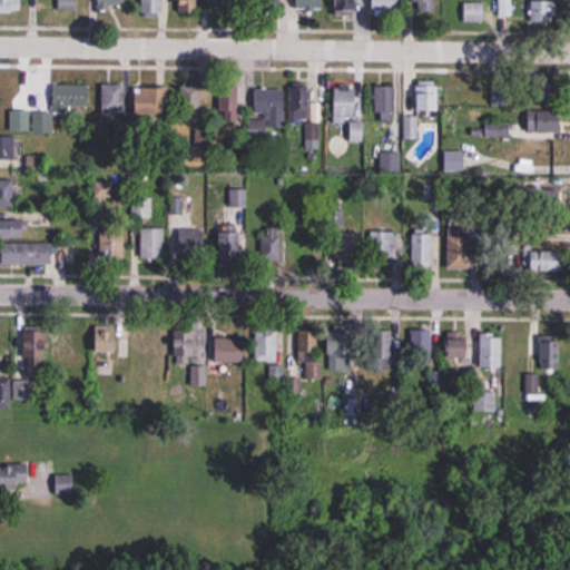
[(22,0),(0,0),(0,12),(22,12),(22,0)]
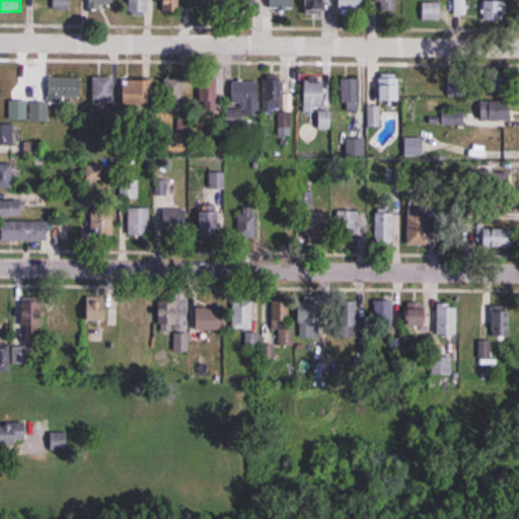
[(70,0),(54,0),(55,8),(70,8),(70,0)]
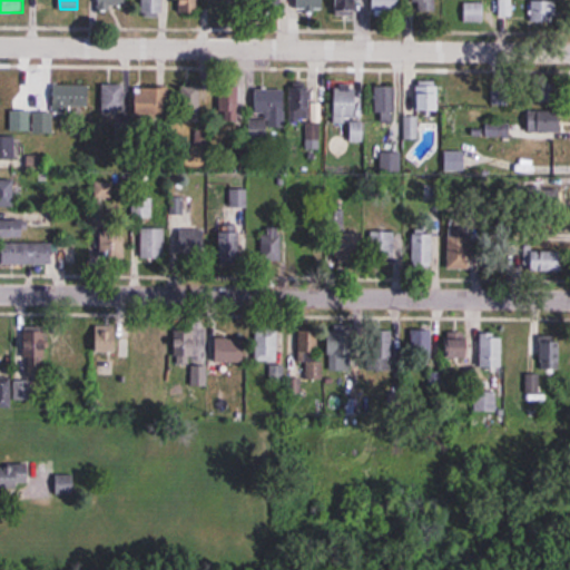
[(97,0),(97,10),(127,10),(126,0),(97,0)]
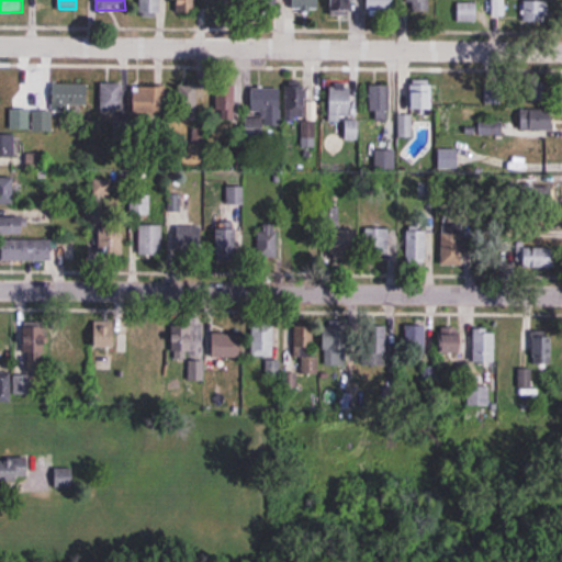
[(139,0),(141,13),(163,13),(161,0),(139,0)]
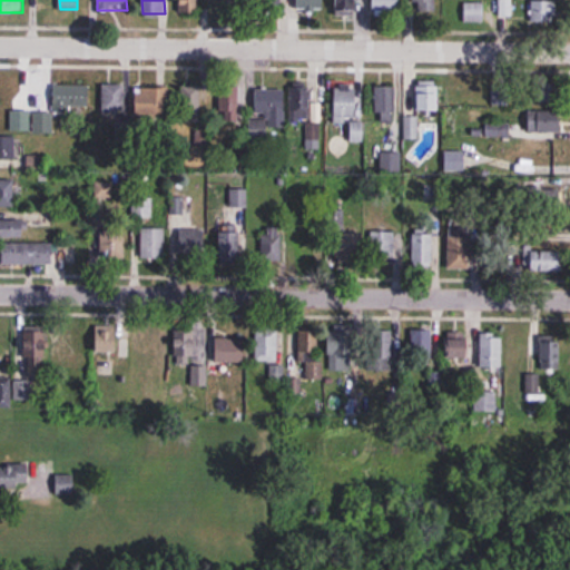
[(180,0),(182,12),(200,12),(199,0),(180,0)]
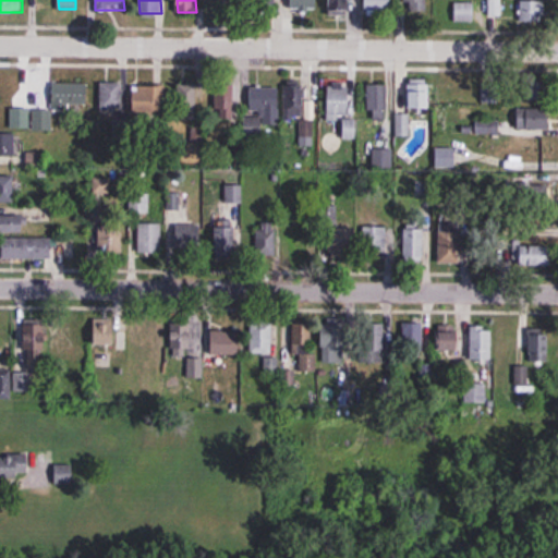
[(318,9),(317,0),(290,0),(290,9),(318,9)]
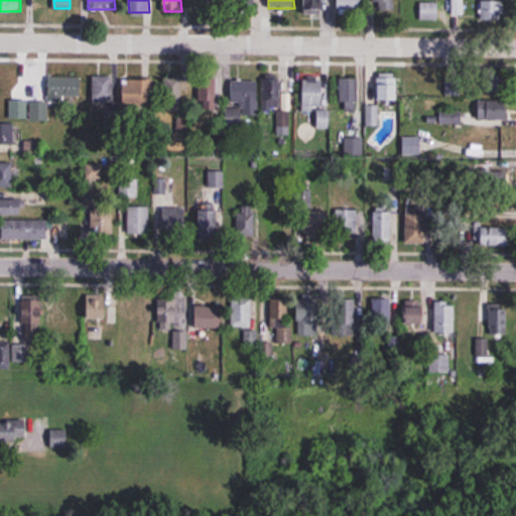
[(304,0),(305,11),(327,11),(327,0),(304,0)]
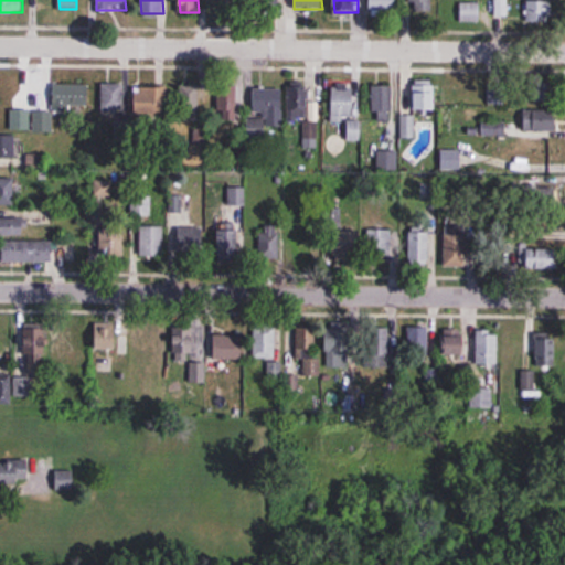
[(397,9),(397,0),(371,0),(372,9),(397,9)]
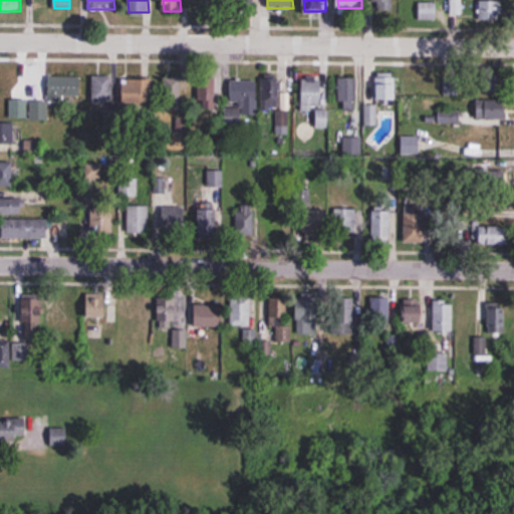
[(394,9),(393,0),(372,0),(372,9),(394,9)]
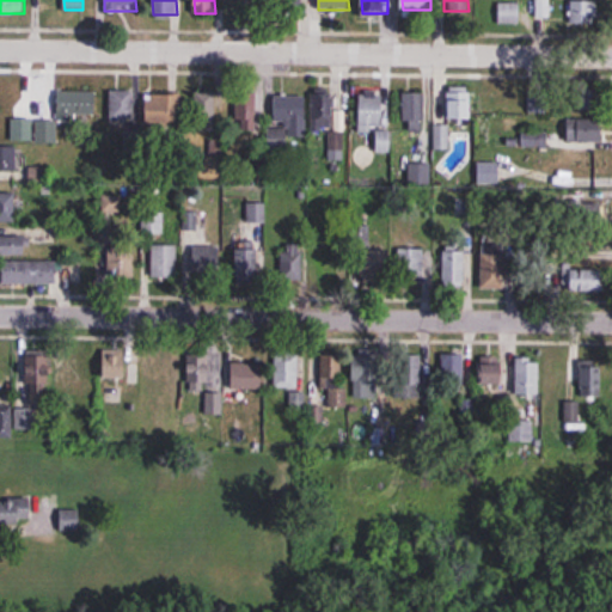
[(551,16),(549,0),(536,0),(537,17),(551,16)]
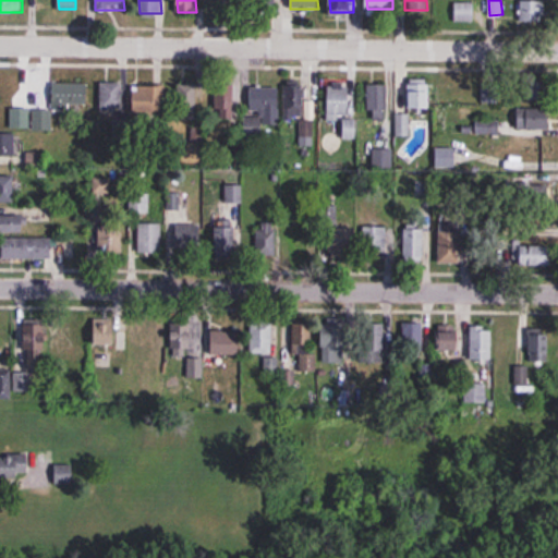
[(520,0),(520,21),(546,21),(545,0),(520,0)]
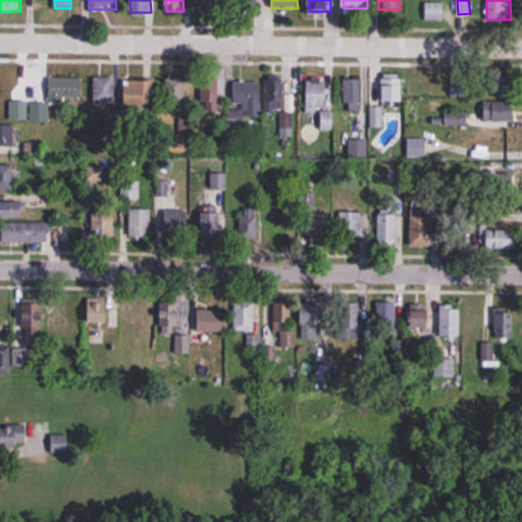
[(444,19),(444,1),(425,1),(425,19),(444,19)]
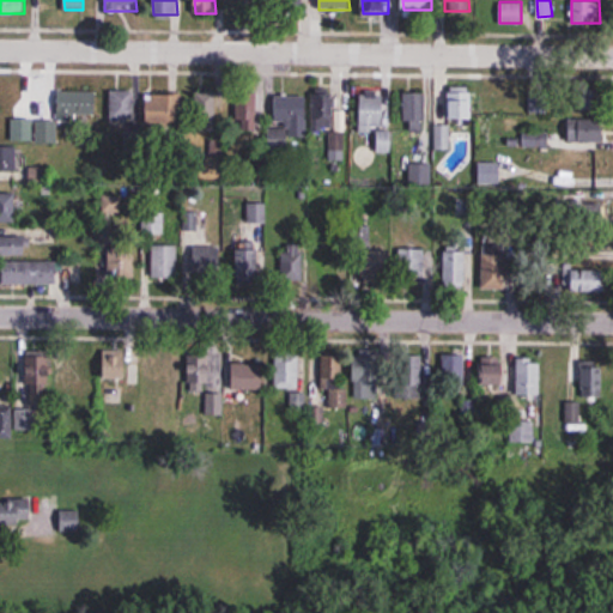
[(0,85),(0,110),(31,110),(31,86),(0,85)]
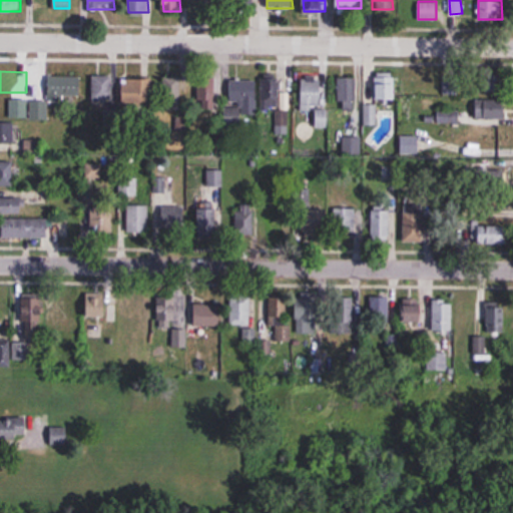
[(376,73),(376,100),(396,100),(396,73),(376,73)]
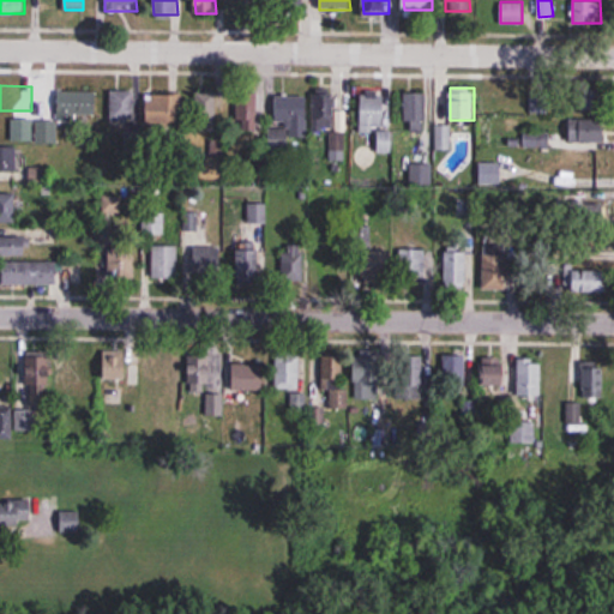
[(336,132),(336,90),(315,90),(315,132),(336,132)]
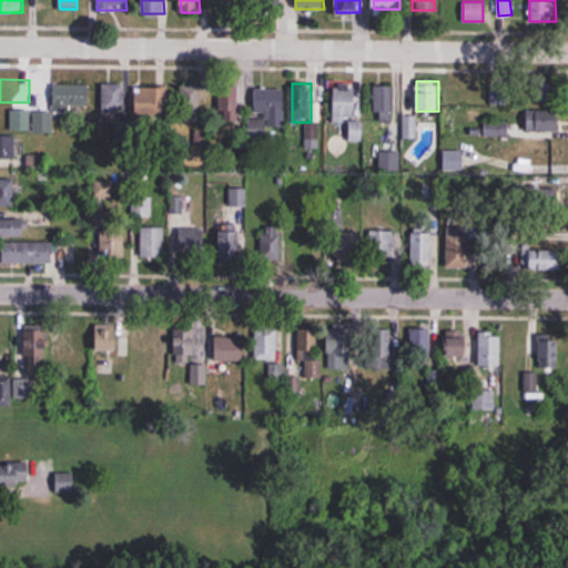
[(53,109),(88,109),(88,84),(53,84),(53,109)]
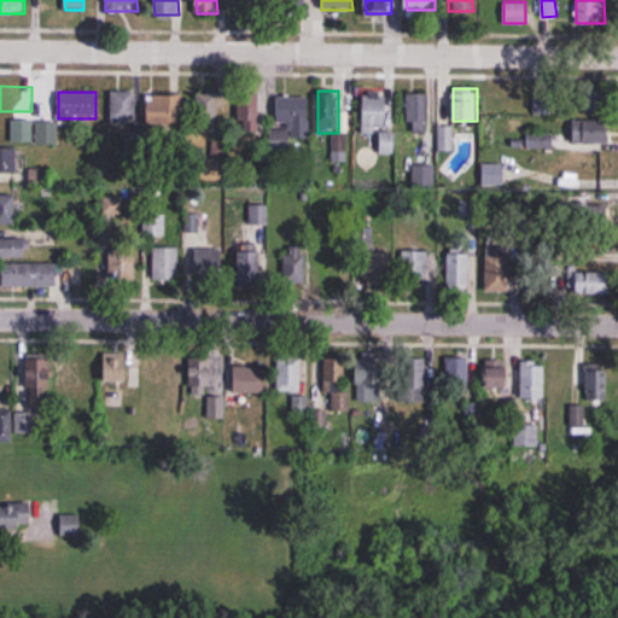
[(134,122),(134,92),(110,92),(110,122),(134,122)]
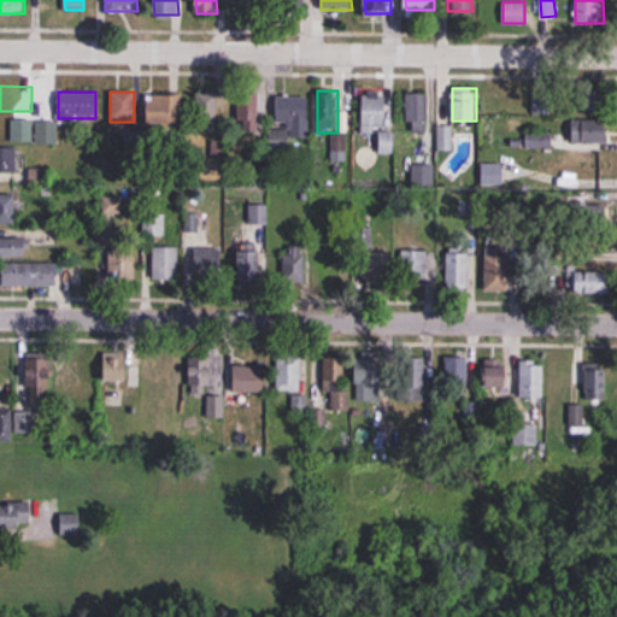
[(195,131),(217,131),(217,92),(195,92),(195,131)]
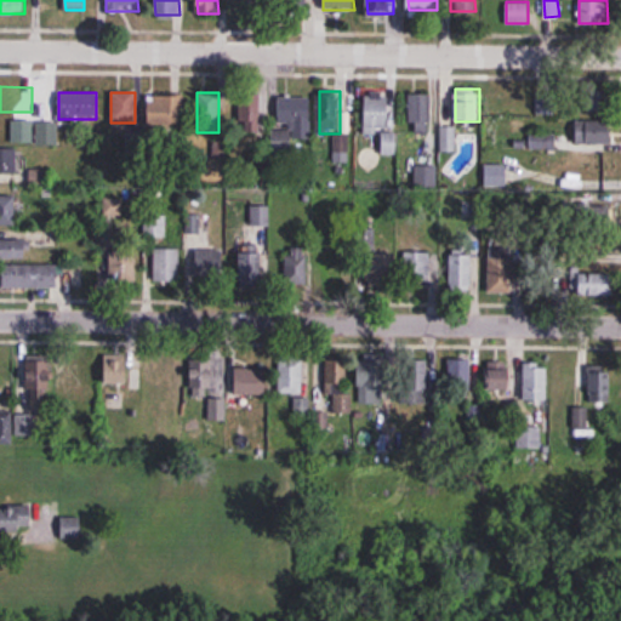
[(409,93),(409,131),(431,131),(431,93),(409,93)]
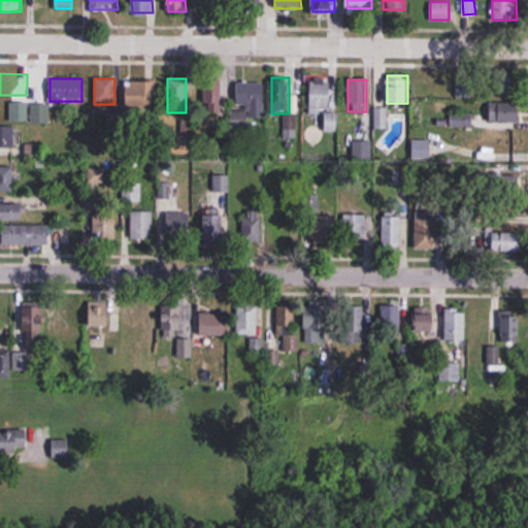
[(127,108),(156,108),(156,80),(127,80),(127,108)]
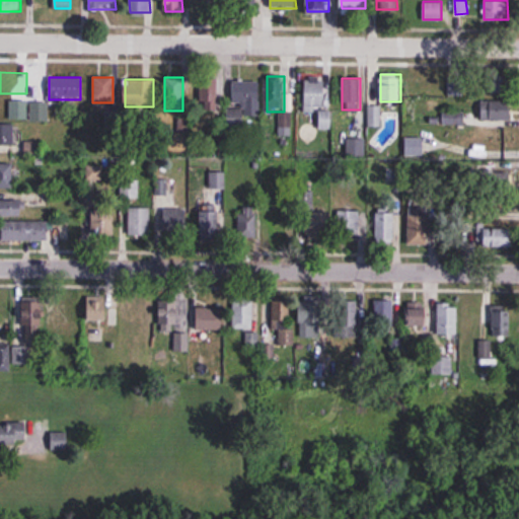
[(305,113),(324,113),(325,79),(305,79),(305,113)]
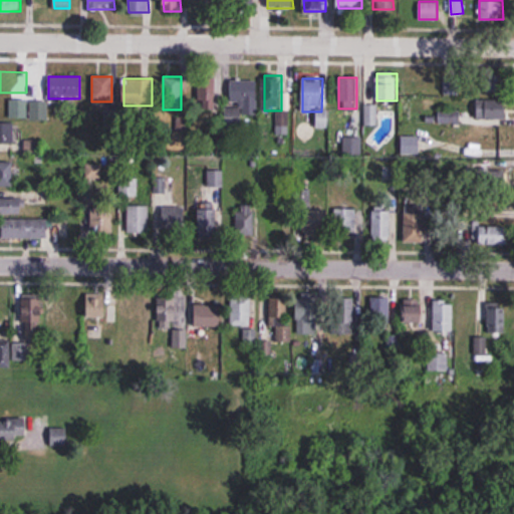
[(216,79),(198,79),(198,110),(216,110),(216,79)]
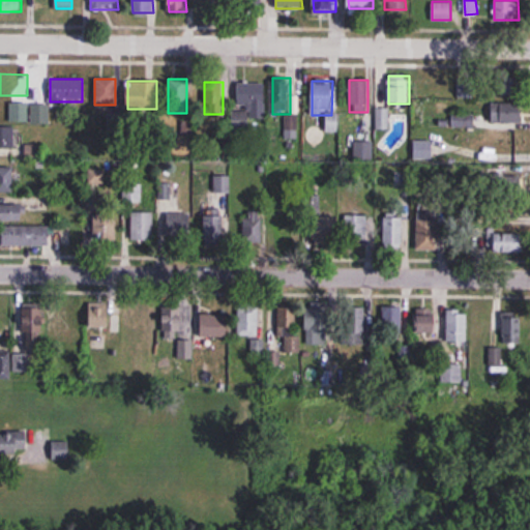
[(266,118),(266,83),(236,83),(236,108),(249,108),(249,118),(266,118)]
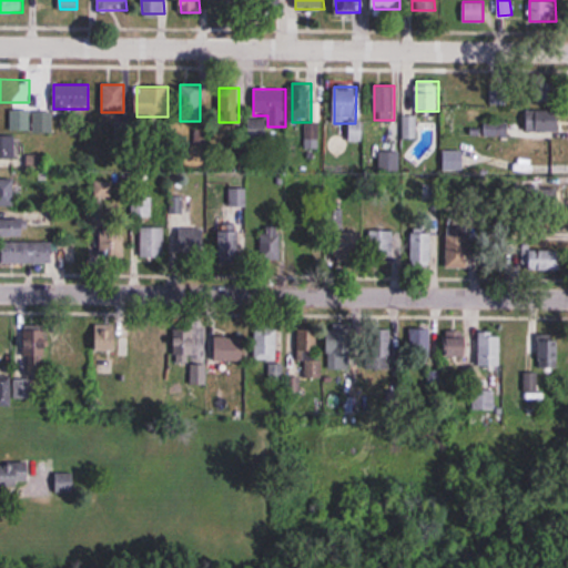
[(526,132),(559,132),(559,110),(526,110),(526,132)]
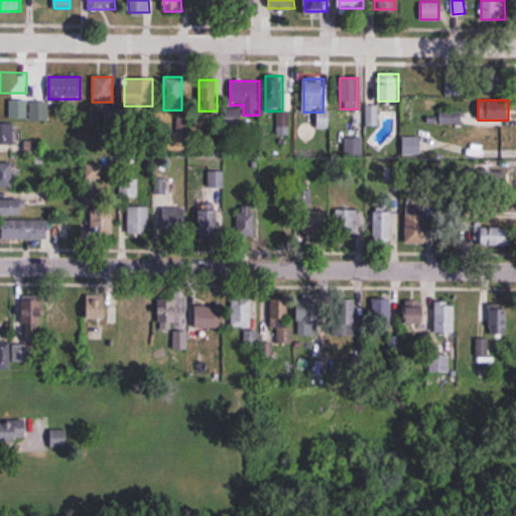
[(48,103),(30,103),(30,122),(48,122),(48,103)]
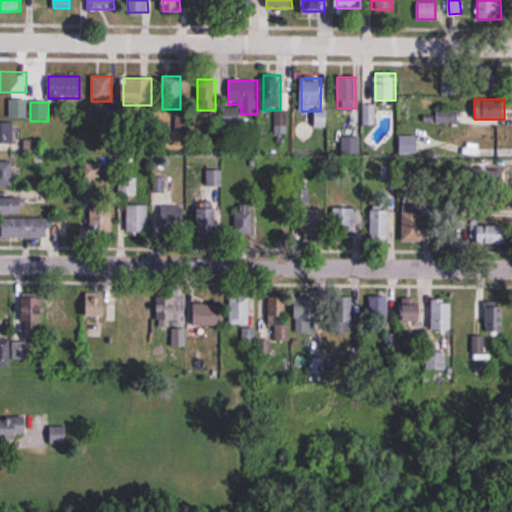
[(364,105),(364,124),(376,124),(376,105),(364,105)]
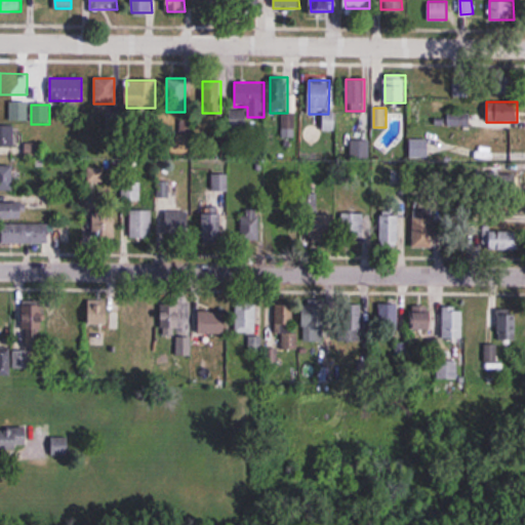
[(0,146),(16,147),(16,126),(0,125),(0,146)]
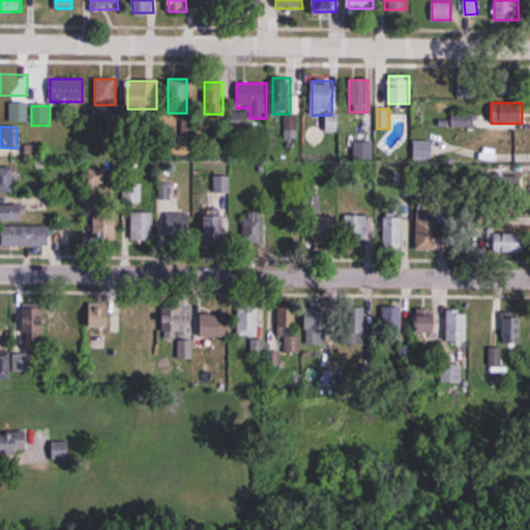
[(484,153),(521,153),(521,133),(484,133),(484,153)]
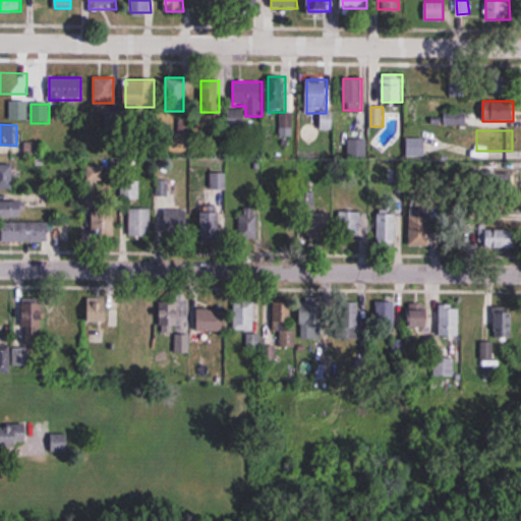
[(407,156),(424,156),(424,139),(407,139),(407,156)]
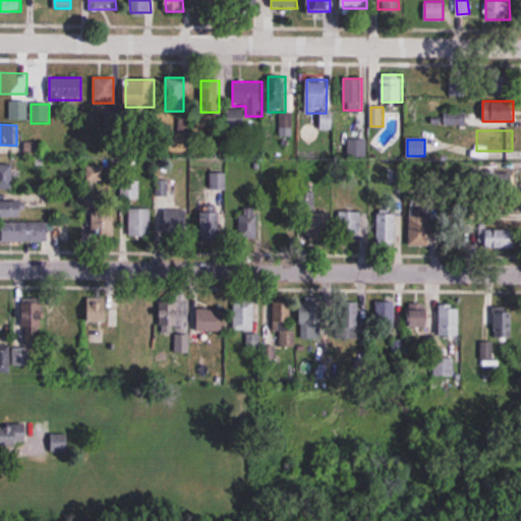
[(349,157),(365,157),(365,142),(349,142),(349,157)]
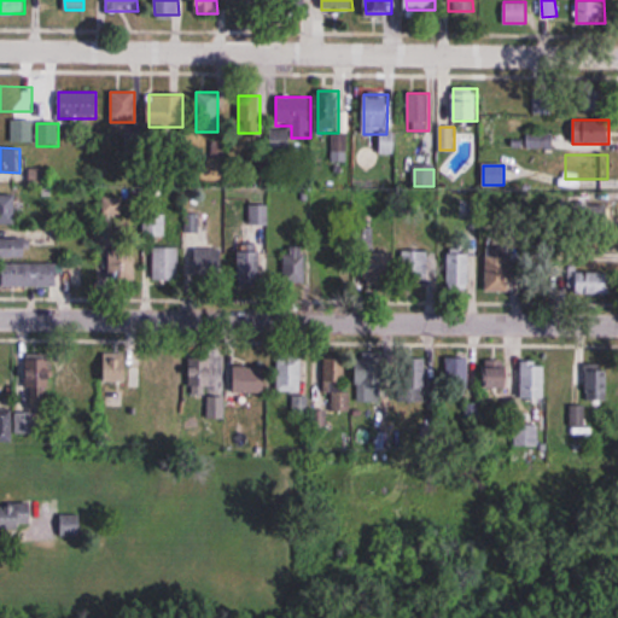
[(16,197),(0,196),(0,222),(16,222),(16,197)]
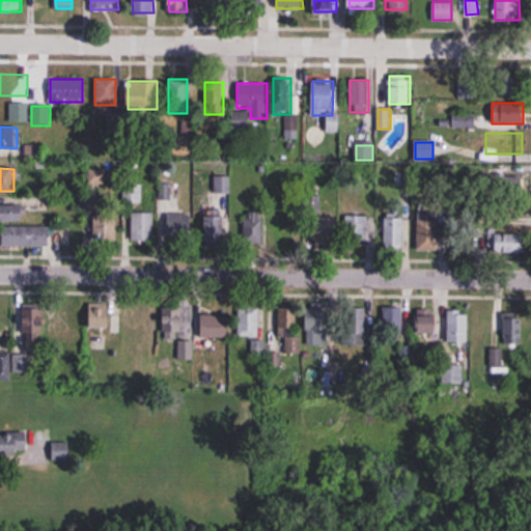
[(214,193),(230,193),(230,177),(214,177),(214,193)]
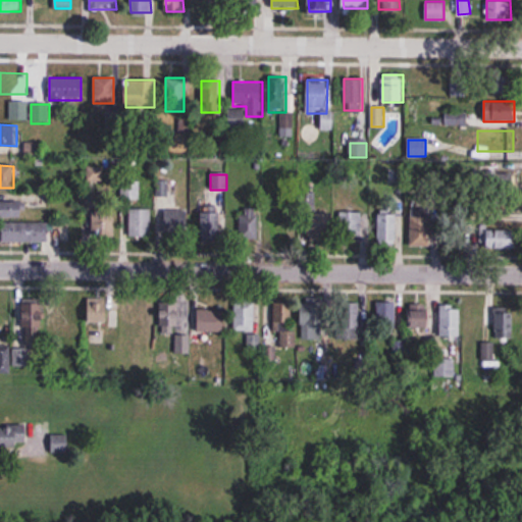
[(0,203),(0,217),(25,218),(25,204),(0,203)]
